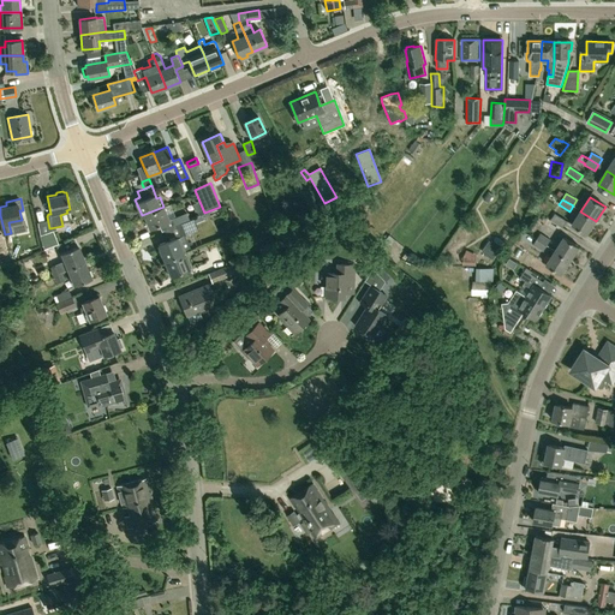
[(163,207),(142,215),(142,216),(145,215),(150,228),(169,220),(163,207)]
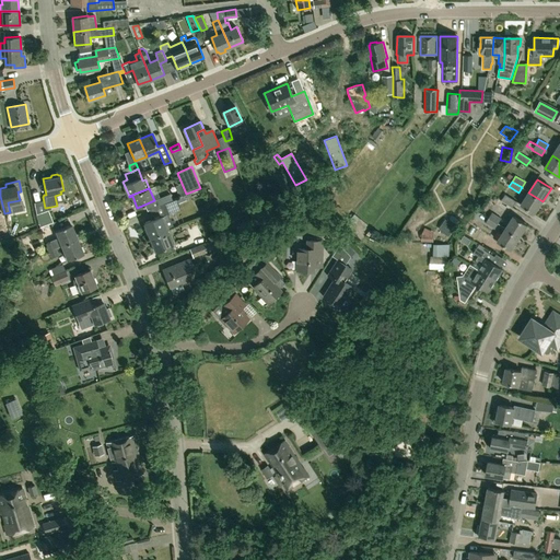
[(535,214),(543,201),(528,193),(521,205),(535,214)]
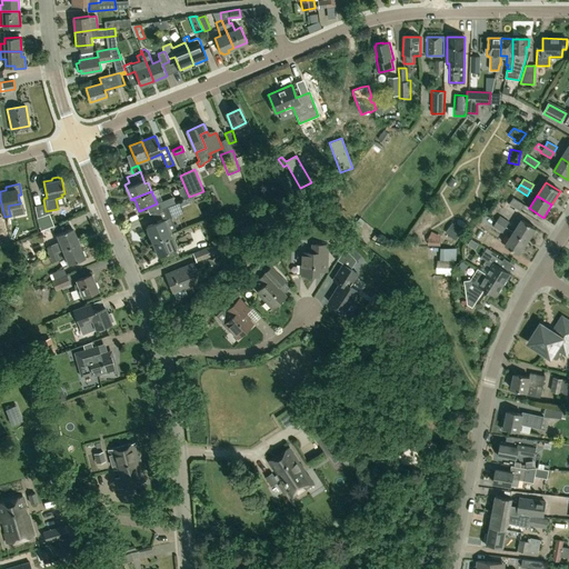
[(161,209),(175,203),(172,197),(158,202),(161,209)]
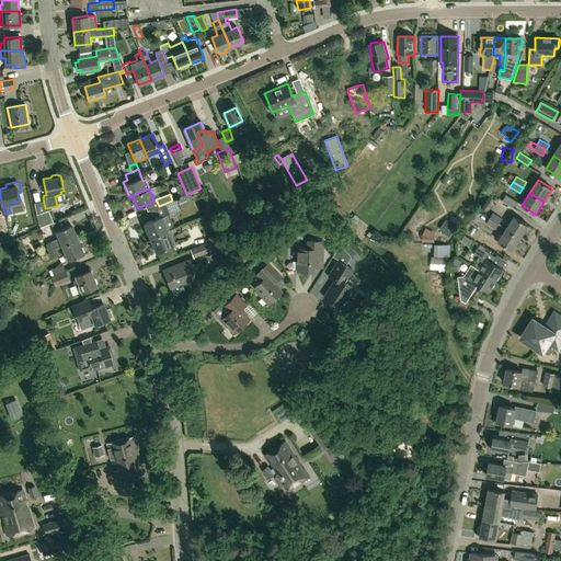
[(502,201),(513,208),(517,202),(506,194),(502,201)]
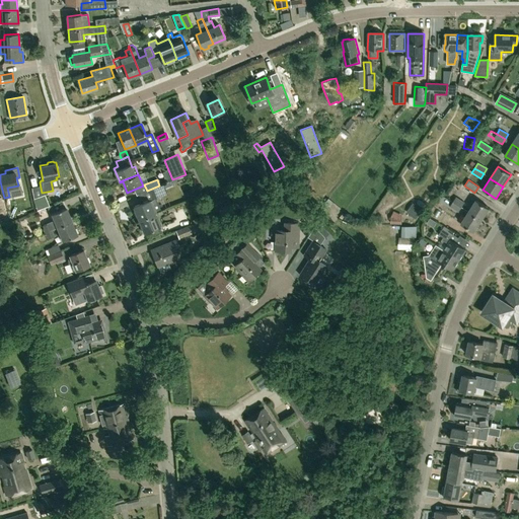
[(155,199),(167,194),(163,184),(159,186),(147,191),(136,195),(136,196),(138,195),(142,204),(134,207),(140,220),(155,214),(154,211),(159,209),(155,199)]
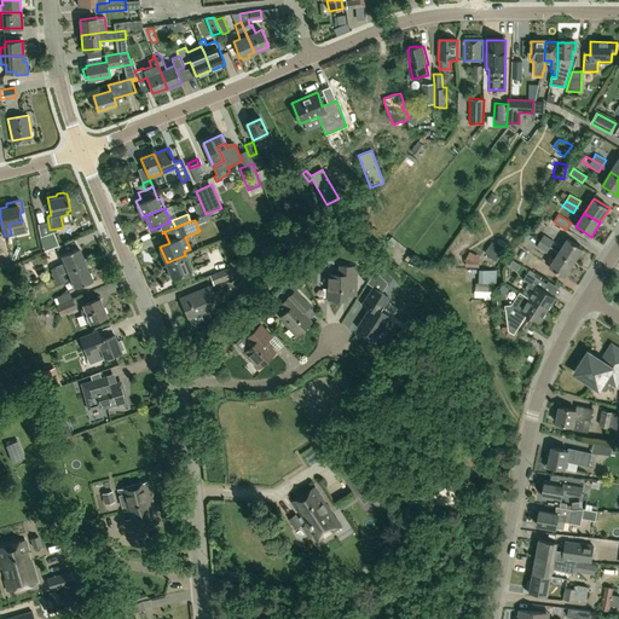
[(45,252),(48,250),(58,246),(53,232),(39,237),(45,252)]
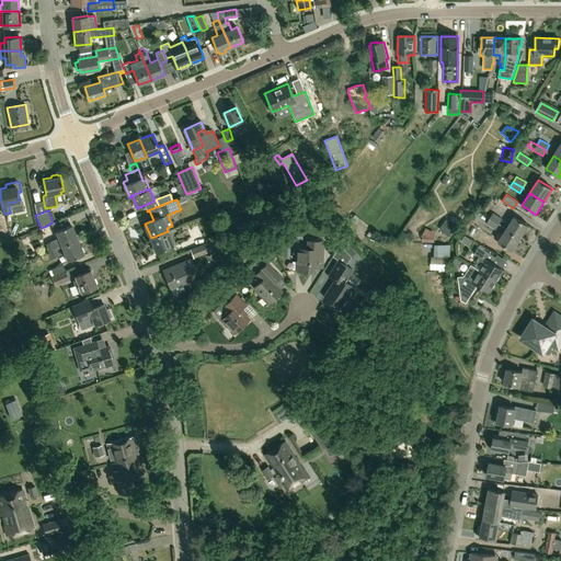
[(490,218),(499,224),(502,218),(493,213),(490,218)]
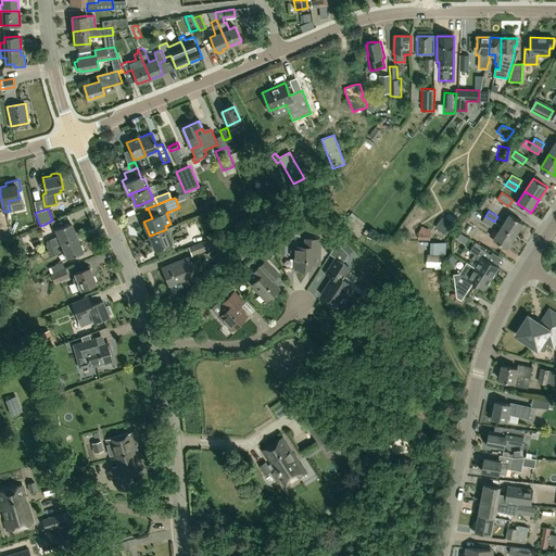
[(502,227),(516,237),(523,224),(509,215),(502,227)]
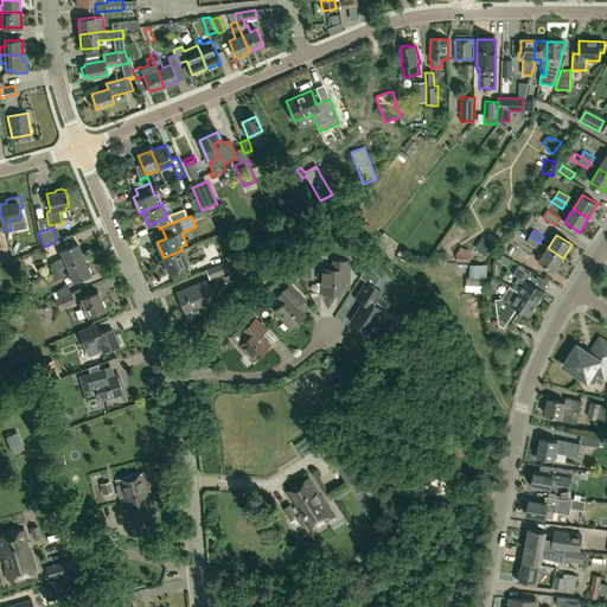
[(530,236),(526,241),(536,248),(540,242),(530,236)]
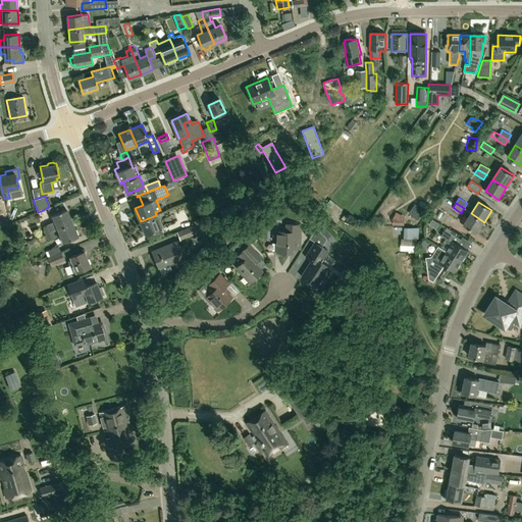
[(58,228),(72,222),(67,209),(60,211),(57,205),(47,209),(50,216),(53,215),(56,223),(49,225),(49,224),(42,227),(45,233),(52,230),(52,231),(58,228)]
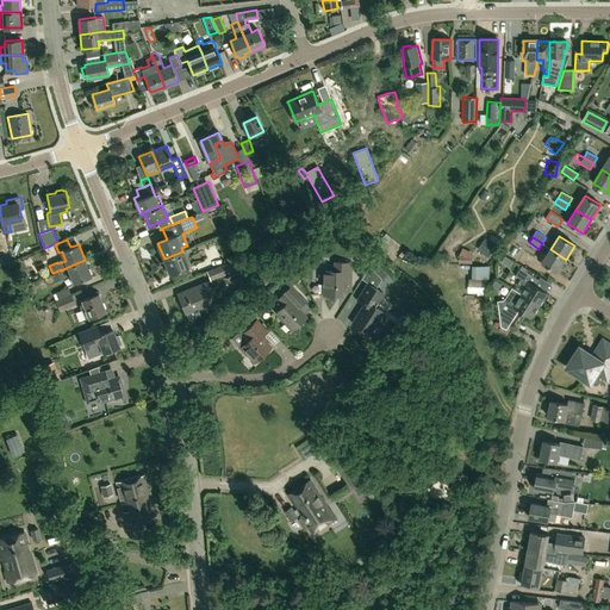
[(558,273),(566,260),(551,249),(541,263),(558,273)]
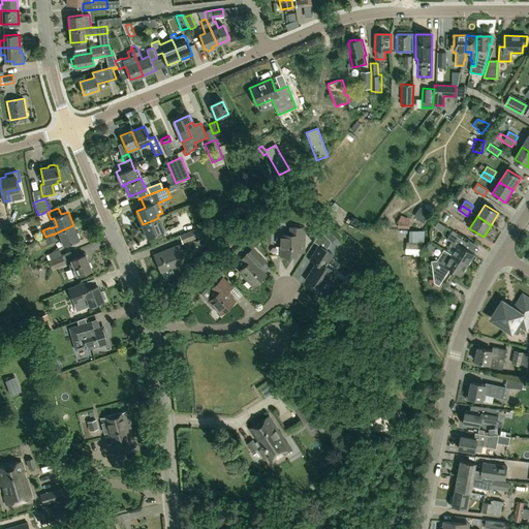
[(158,218),(143,224),(148,238),(164,230),(158,218)]
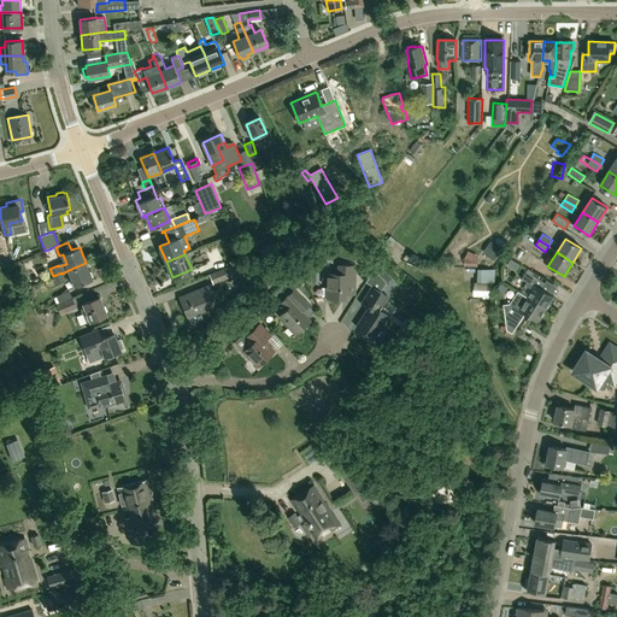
[(212,285),(247,270),(244,260),(209,275),(212,285)]
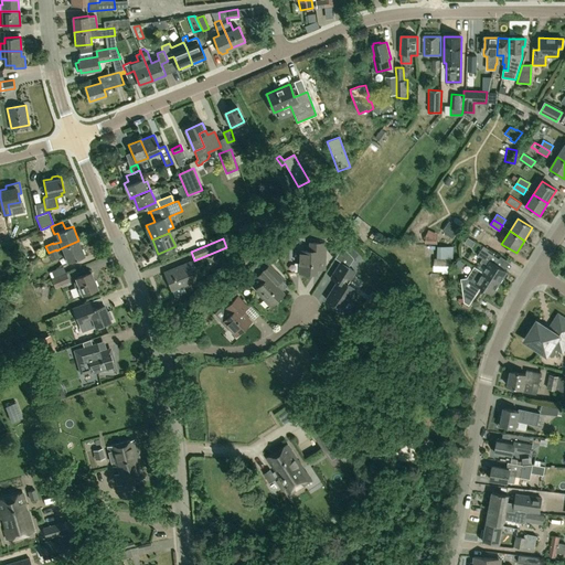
[(63,247),(70,262),(85,255),(78,241),(63,247)]
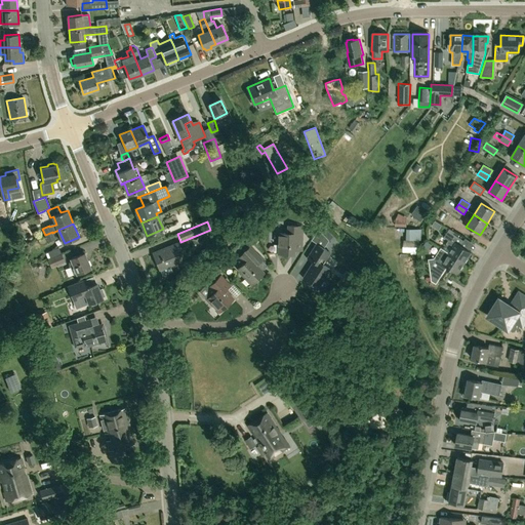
[(317,287),(328,269),(321,265),(329,252),(323,249),(328,240),(332,236),(321,225),(318,229),(311,240),(315,244),(306,258),(312,263),(301,278),(317,287)]
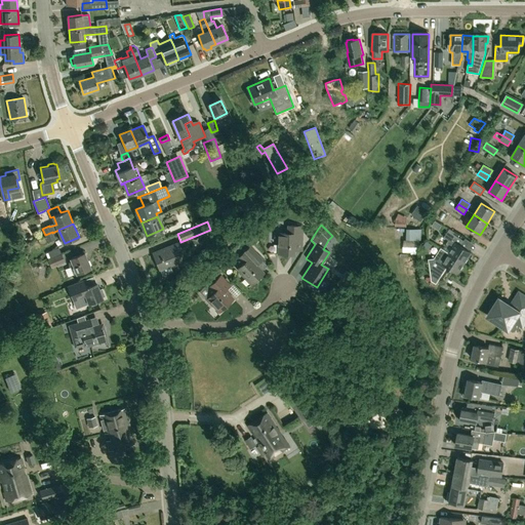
[(300,250),(301,226),(287,226),(287,233),(278,233),(278,253),(293,254),(293,250),(300,250)]
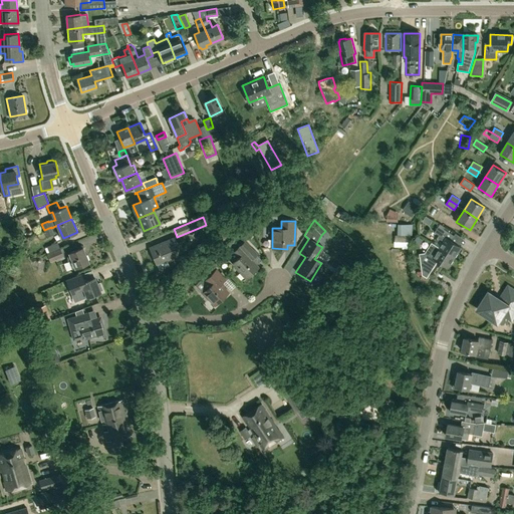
[(413,236),(413,225),(400,224),(399,235),(413,236)]
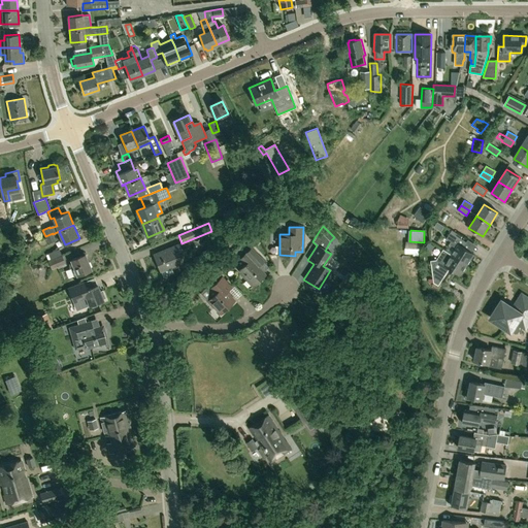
[(451,241),(449,245),(451,246),(448,252),(467,264),(473,254),(463,248),(466,241),(456,235),(457,233),(452,230),(447,239),(451,241)]
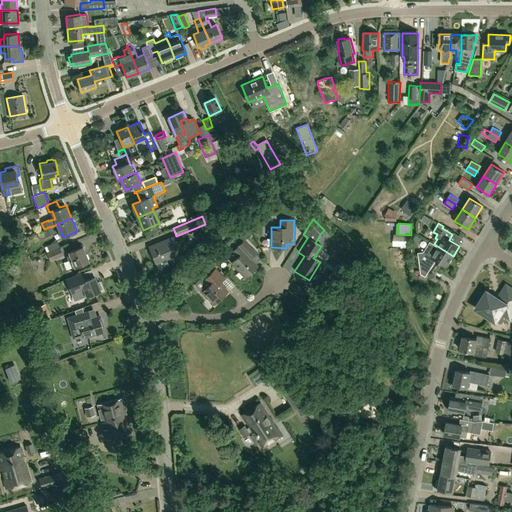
[(54,233),(51,227),(51,226),(44,229),(47,236),(54,233)]
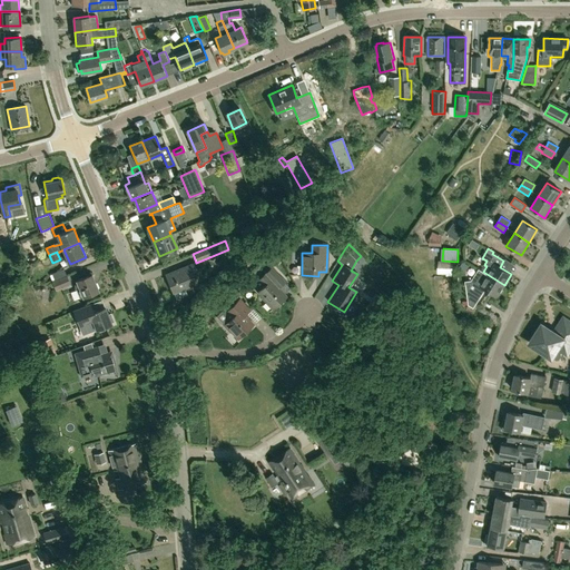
[(174,293),(194,285),(189,274),(197,271),(194,264),(166,275),(174,293)]
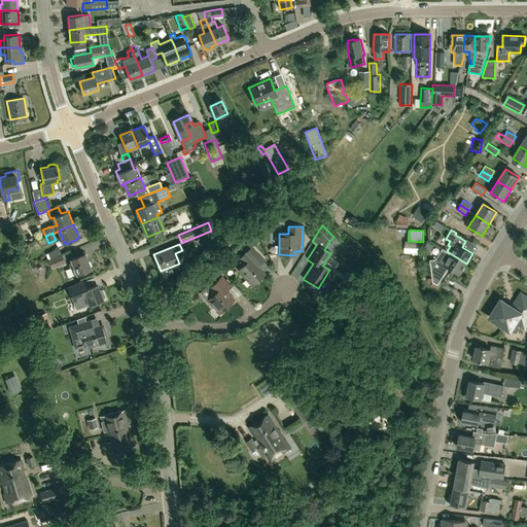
[(47,259),(61,254),(59,248),(47,253),(47,254),(45,255),(47,258),(47,259)]
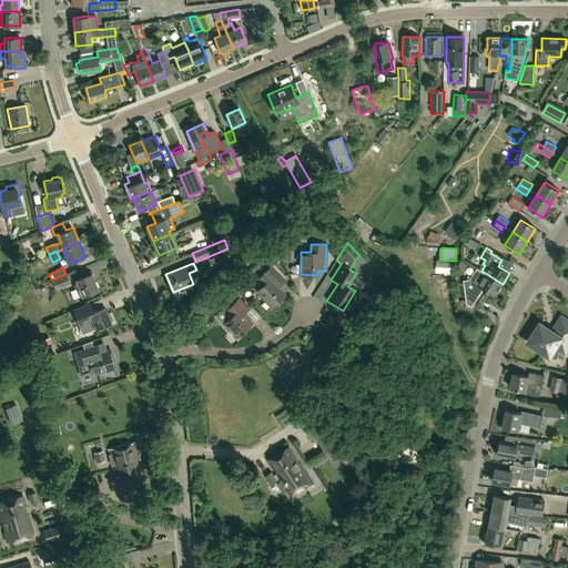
[(271,308),(284,296),(276,287),(283,282),(270,267),(259,279),(264,284),(256,291),(262,295),(260,297),(271,308)]
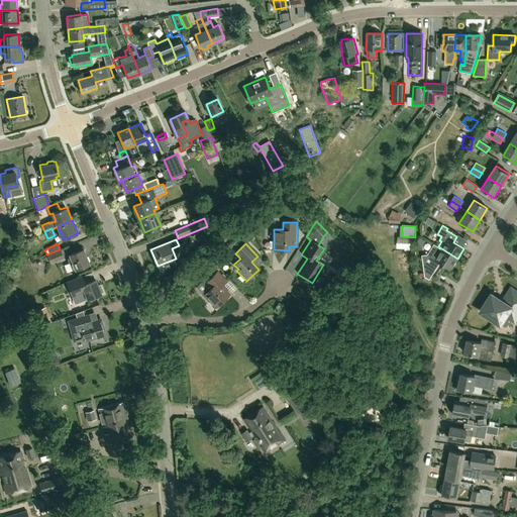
[(438,246),(434,244),(424,261),(423,261),(425,277),(430,280),(440,263),(450,270),(457,259),(438,246)]
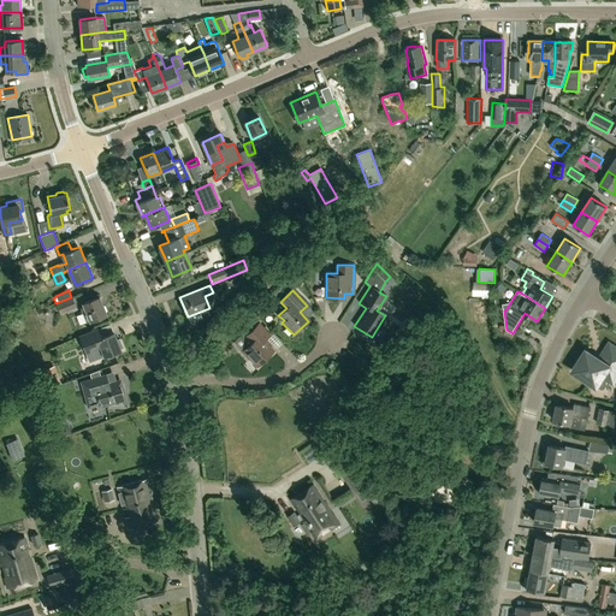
[(87,323),(107,314),(99,296),(83,303),(84,306),(81,308),(87,323)]
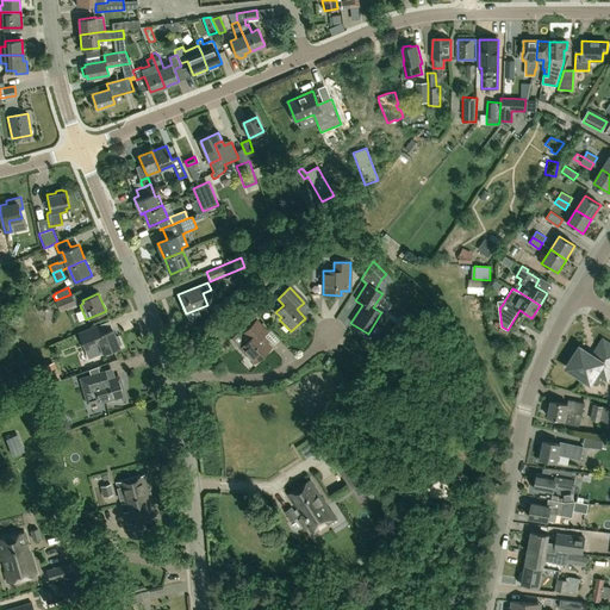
[(70,294),(55,300),(57,304),(56,304),(58,311),(75,305),(70,294)]
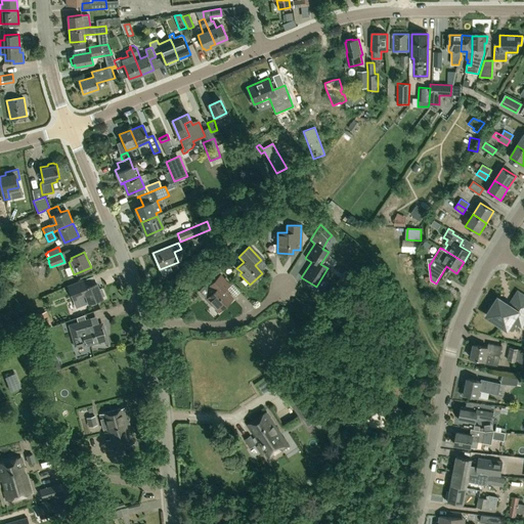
[(211,279),(221,271),(216,266),(206,275),(211,279)]
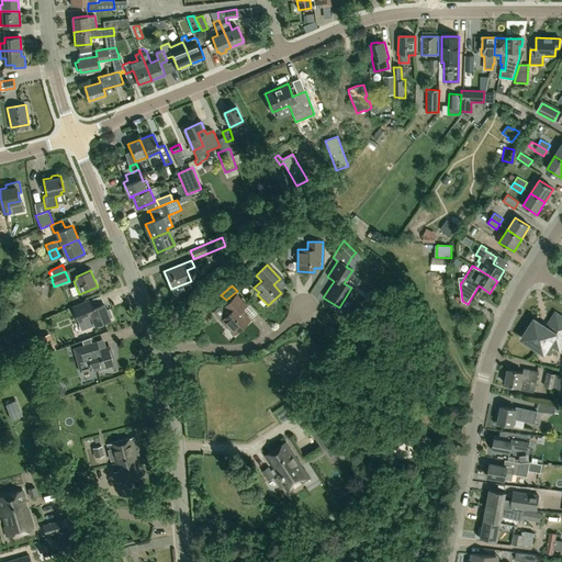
[(249,319),(240,310),(246,305),(236,295),(224,306),(229,313),(227,314),(225,313),(224,313),(218,317),(218,319),(226,327),(228,327),(229,326),(236,333),(249,319)]
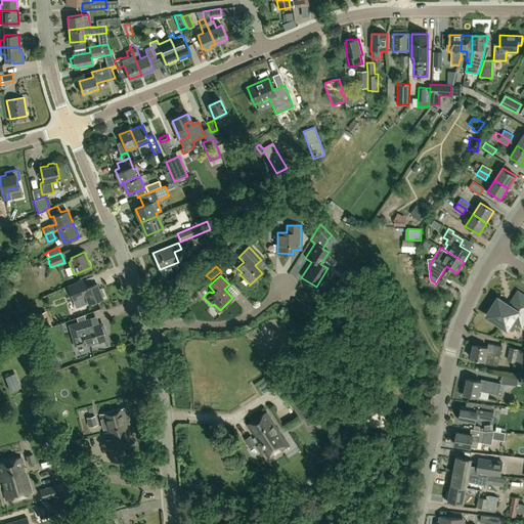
[(84,278),(68,286),(74,301),(77,307),(89,303),(103,297),(102,296),(104,295),(102,288),(99,289),(97,281),(87,286),(84,278)]
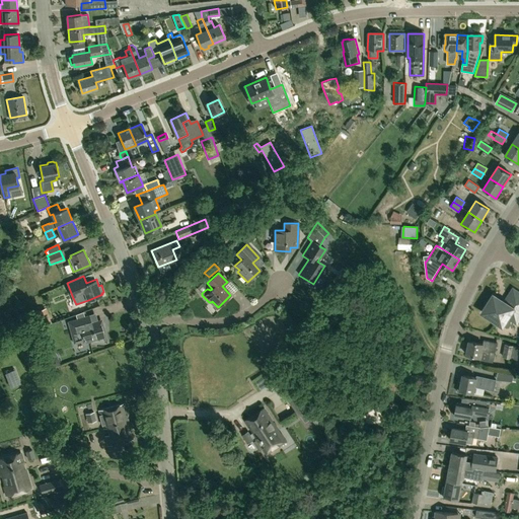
[(516,322),(518,317),(518,294),(513,290),(504,303),(493,296),(490,301),(487,301),(485,305),(486,307),(482,312),(506,328),(508,327),(510,324),(510,321),(506,319),(507,317),(516,322)]
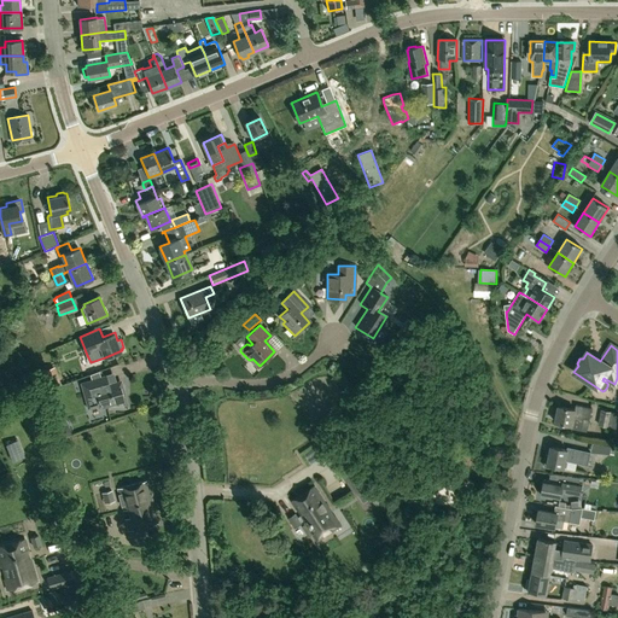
[(50,371),(54,390),(64,388),(59,368),(50,371)]
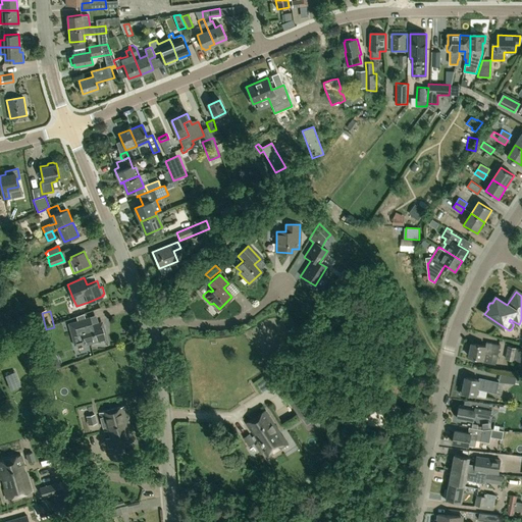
[(85,318),(83,315),(76,317),(77,320),(68,323),(73,340),(71,341),(73,346),(85,343),(85,345),(106,340),(104,333),(106,332),(103,321),(92,324),(90,317),(85,318)]
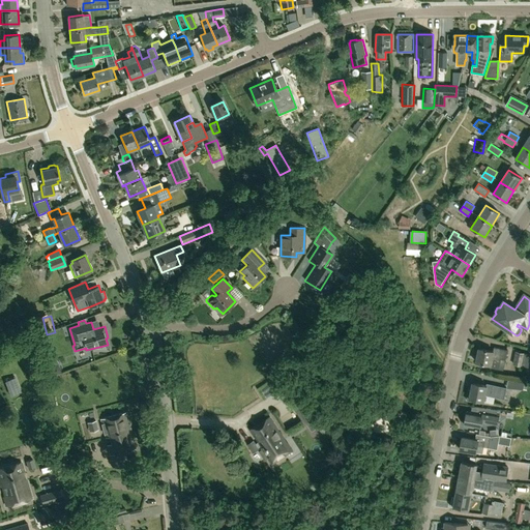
[(506,360),(508,350),(494,347),(494,351),(479,348),(476,362),(492,365),(493,357),(506,360)]
